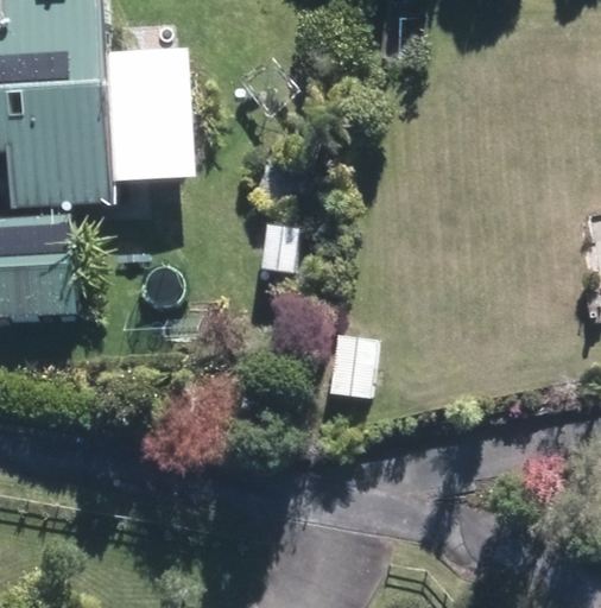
[(106,23),(0,29),(0,153),(112,147),(106,23)]
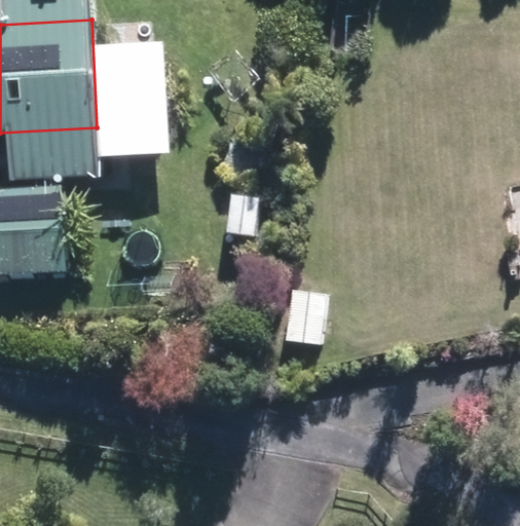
[(61,190),(0,193),(0,279),(65,275),(63,235),(61,190)]
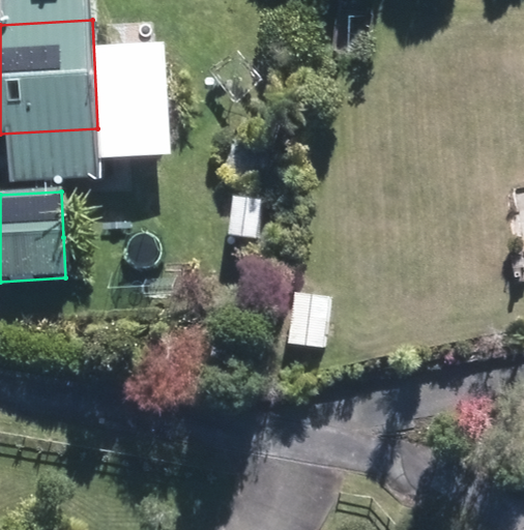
[(260,199),(231,197),(227,234),(256,237),(260,199)]
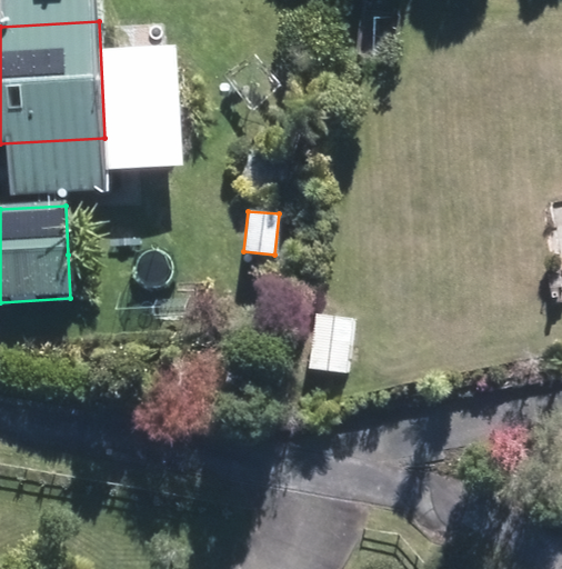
[(345,372),(351,319),(314,313),(309,369),(345,372)]
